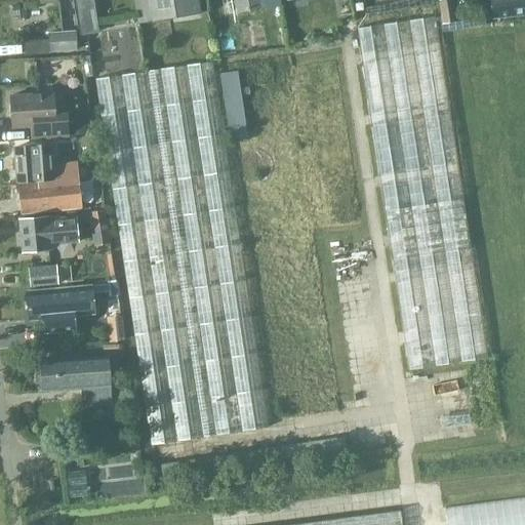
[(76,0),(82,36),(97,34),(92,0),(76,0)]
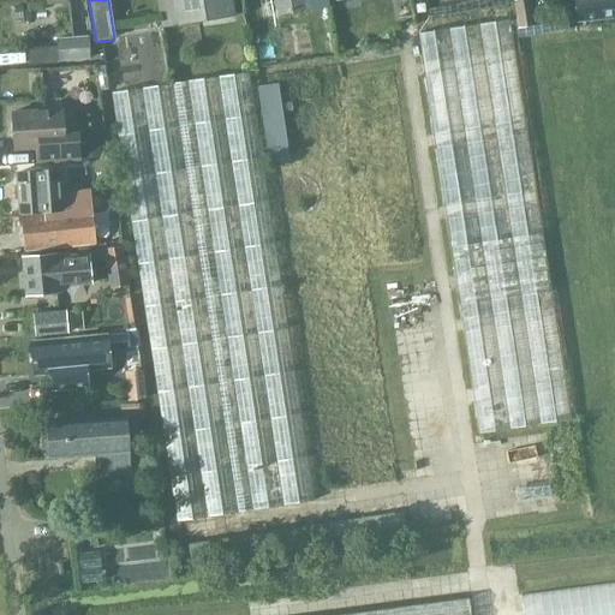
[(231,0),(155,0),(160,29),(178,27),(234,17),(231,0)]
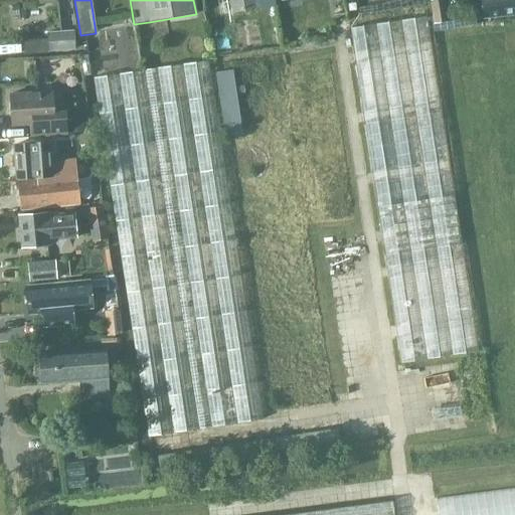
[(255,0),(217,0),(220,14),(256,8),(255,0)]
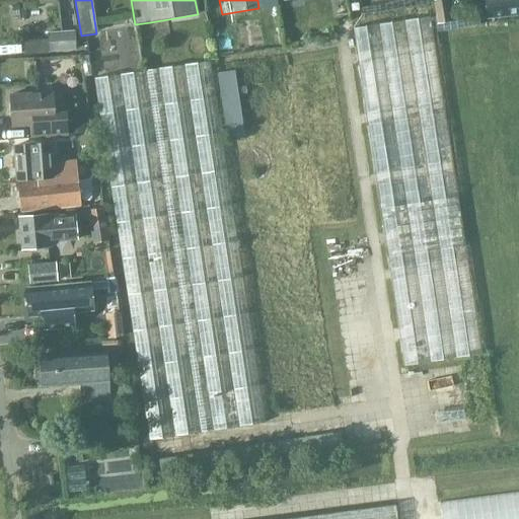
[(451,22),(447,0),(431,0),(436,24),(451,22)]
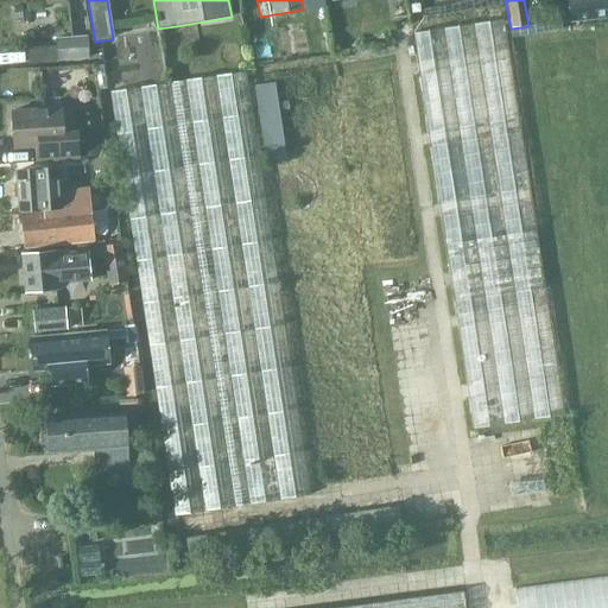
[(58,59),(89,57),(88,37),(57,38),(58,59)]
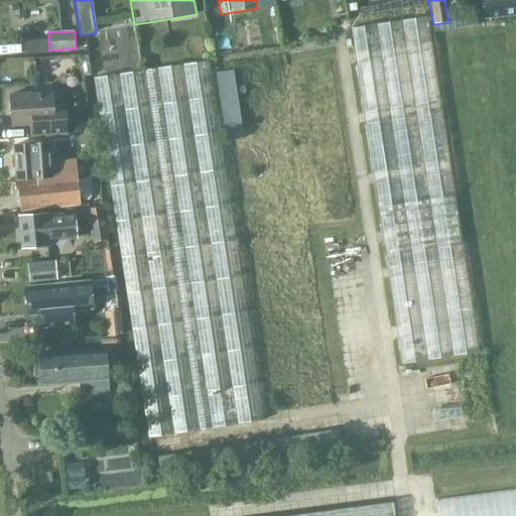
[(10,75),(59,72),(58,56),(9,60),(10,75)]
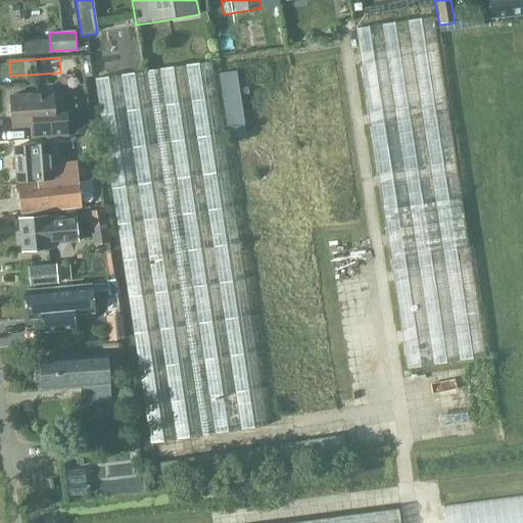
[(66,135),(65,113),(54,113),(53,92),(8,94),(10,128),(33,127),(33,129),(43,136),(66,135)]
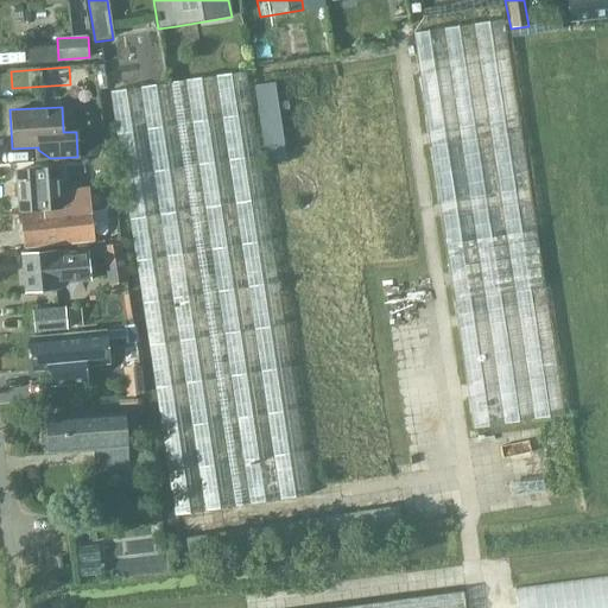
[(44,209),(45,211),(90,208),(88,190),(61,192),(58,169),(17,172),(20,211),(44,209)]
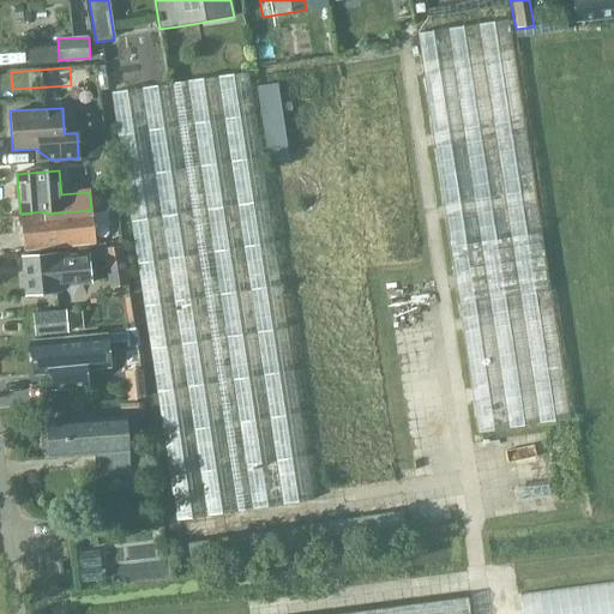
[(92,210),(91,210),(46,214),(46,215),(22,217),(24,251),(96,244),(92,210)]
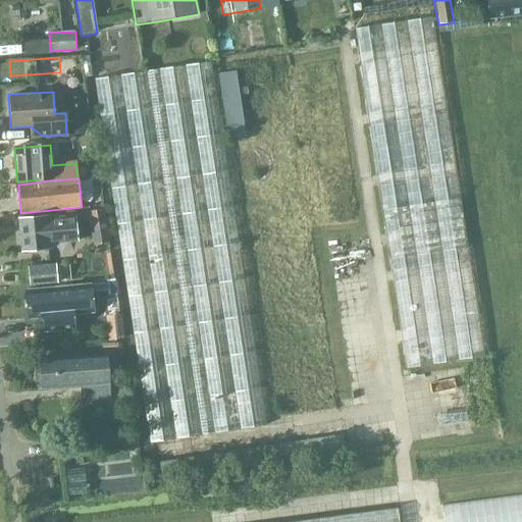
[(88,211),(91,245),(106,244),(103,210),(88,211)]
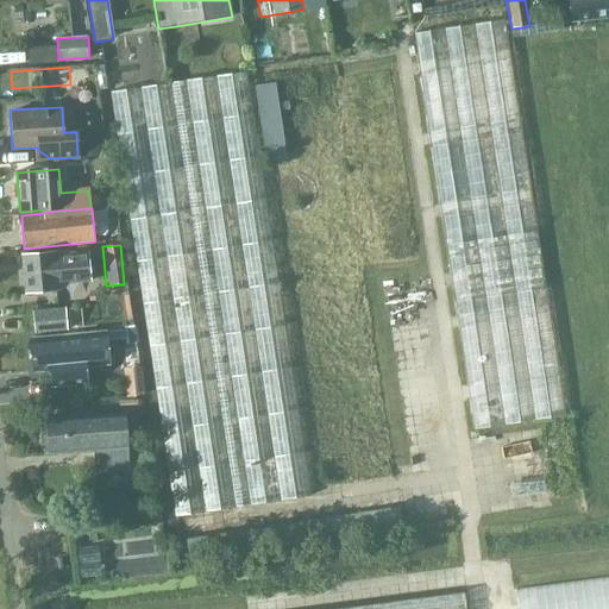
[(58,290),(57,284),(90,281),(88,252),(61,256),(60,253),(55,253),(55,252),(23,256),(26,294),(58,290)]
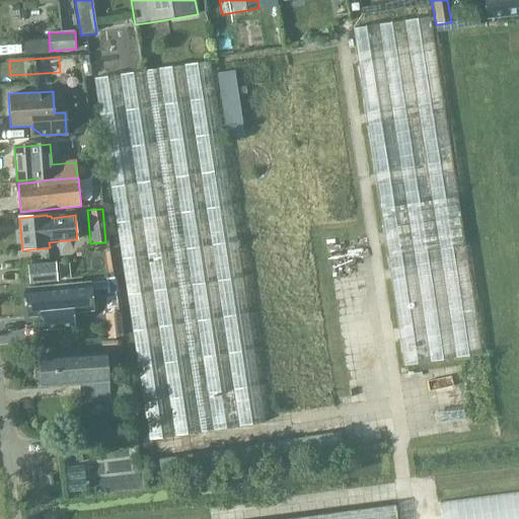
[(27,266),(29,283),(57,280),(55,264),(27,266)]
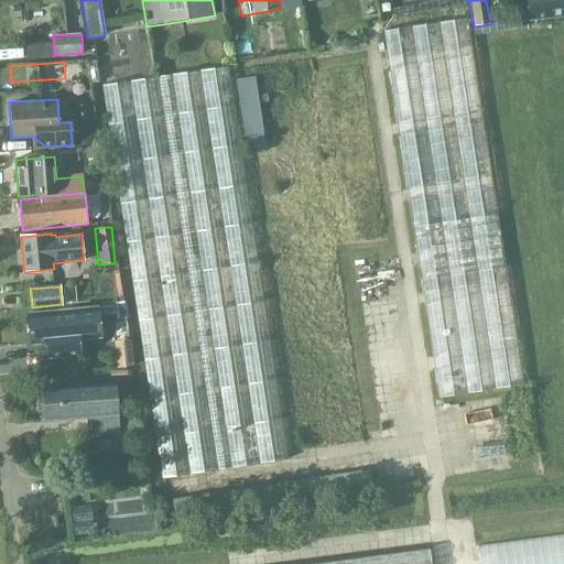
[(98,308),(29,315),(31,345),(46,343),(47,358),(80,356),(79,340),(93,338),(101,338),(98,308)]
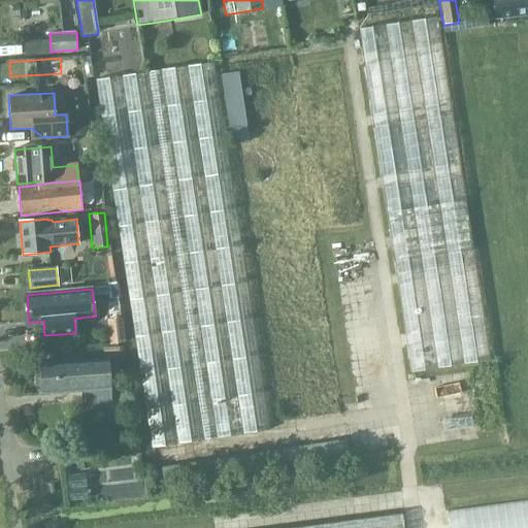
[(125,342),(123,318),(106,319),(108,344),(125,342)]
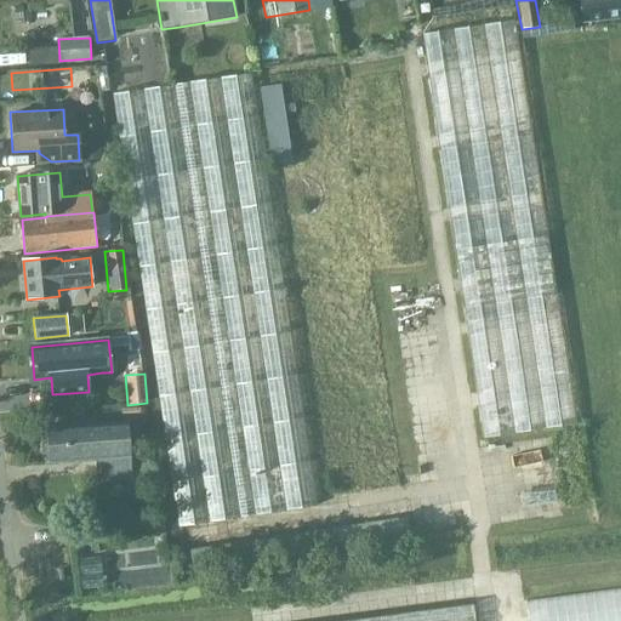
[(132,479),(127,421),(45,427),(47,461),(95,459),(97,482),(132,479)]
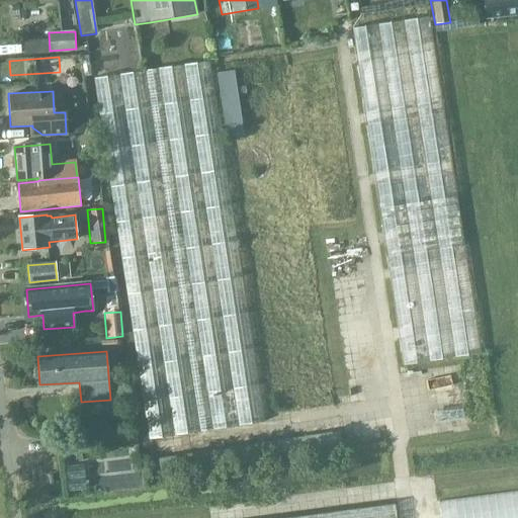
[(68,492),(86,489),(83,464),(65,466),(68,492)]
